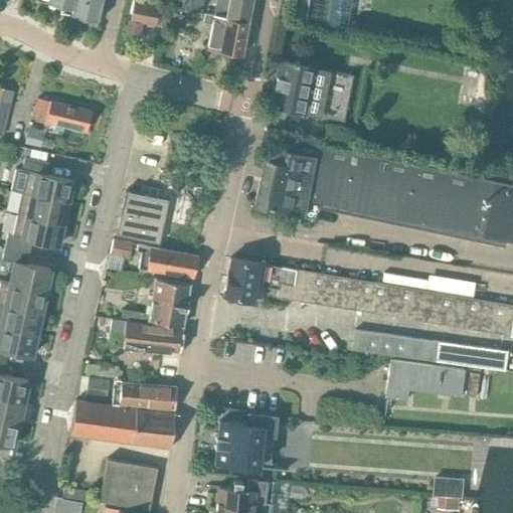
[(49,0),(48,4),(66,7),(64,15),(71,16),(75,0),(49,0)]
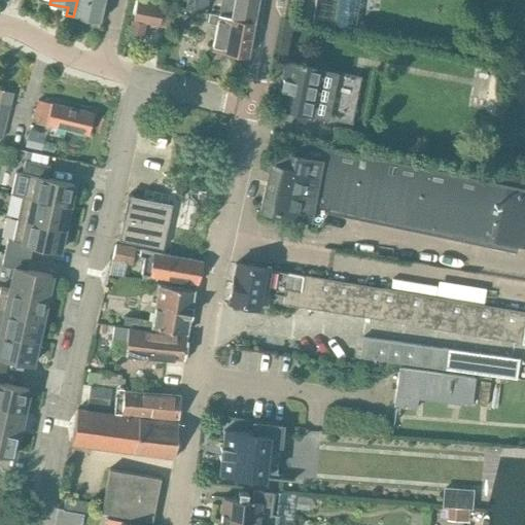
[(106,0),(77,0),(73,16),(93,21),(92,27),(100,29),(106,0)]
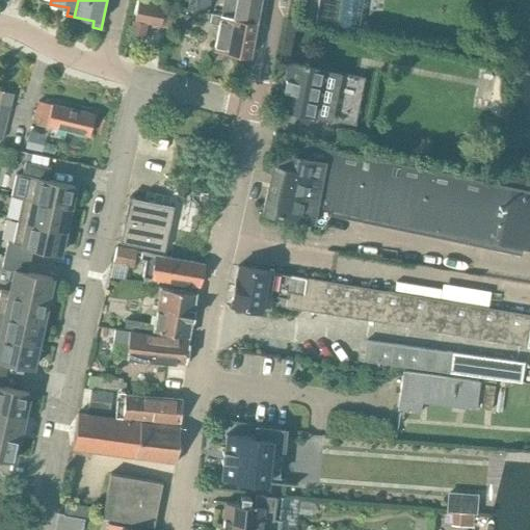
[(210,16),(212,0),(190,0),(188,11),(210,16)]
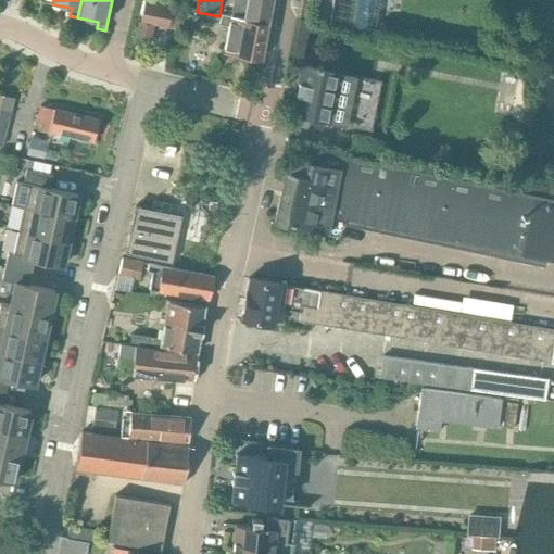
[(223,17),(269,26),(274,0),(235,0),(233,15),(223,14),(223,17)]
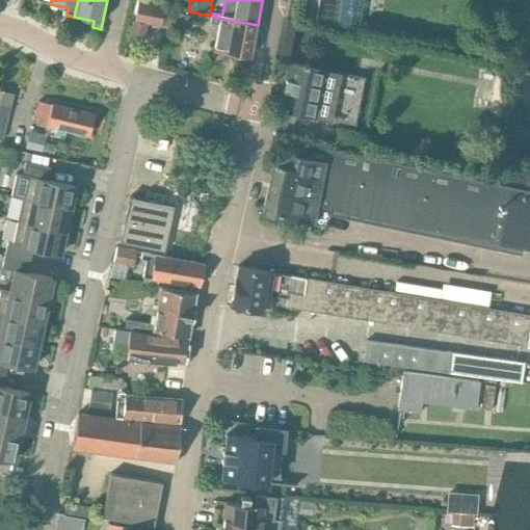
[(311,0),(307,26),(338,34),(342,0),(311,0)]
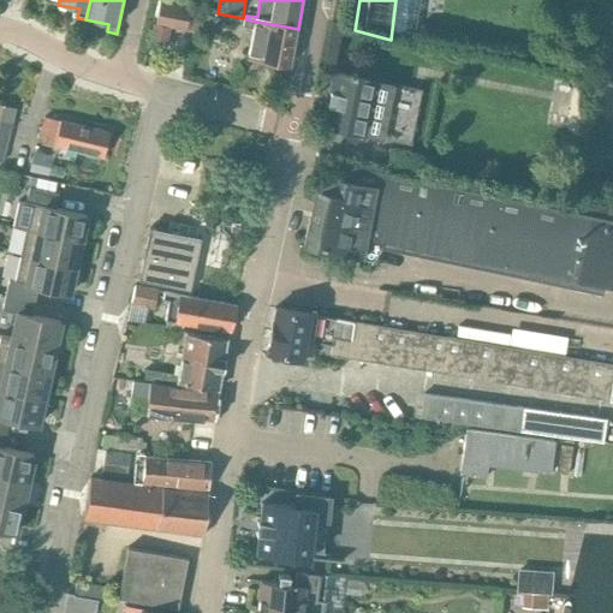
[(186,31),(191,9),(162,3),(158,25),(173,29),(186,31)]
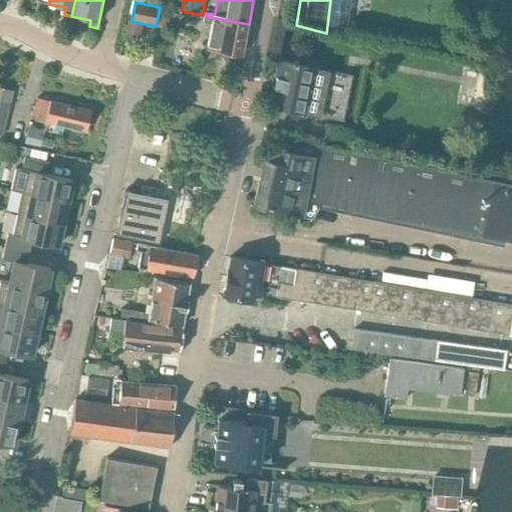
[(243,54),(249,24),(206,16),(204,22),(213,24),(209,48),(243,54)]
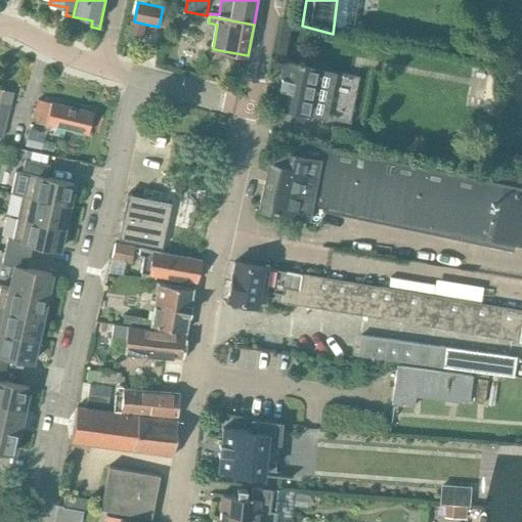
[(145,38),(147,25),(134,22),(130,36),(145,38)]
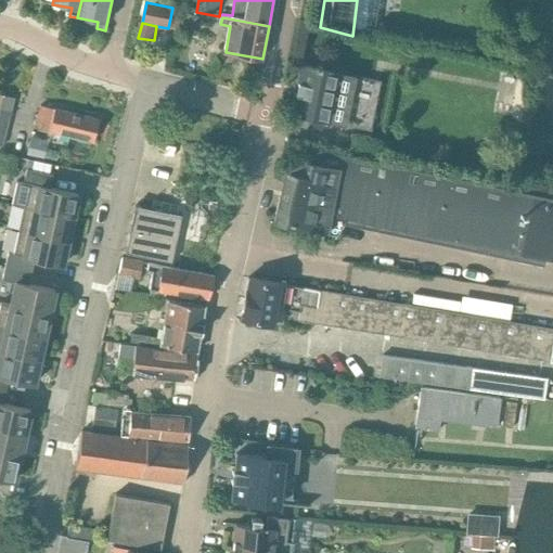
[(292,114),(292,115),(330,124),(345,127),(350,102),(356,78),(341,75),(301,66),(301,67),(304,67),(298,92),(293,115),(292,114)]
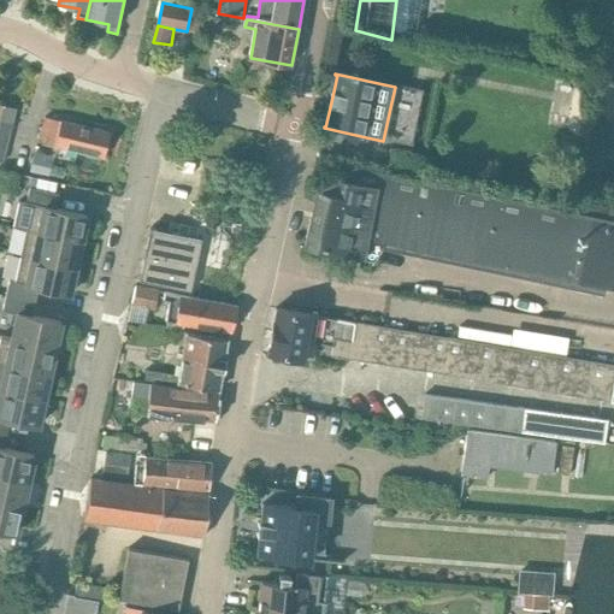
[(0,107),(0,122),(13,125),(17,112),(0,107)]
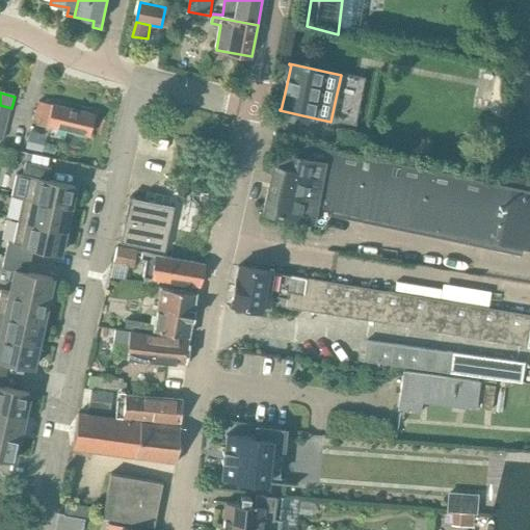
[(91,137),(97,116),(41,103),(35,123),(91,137)]
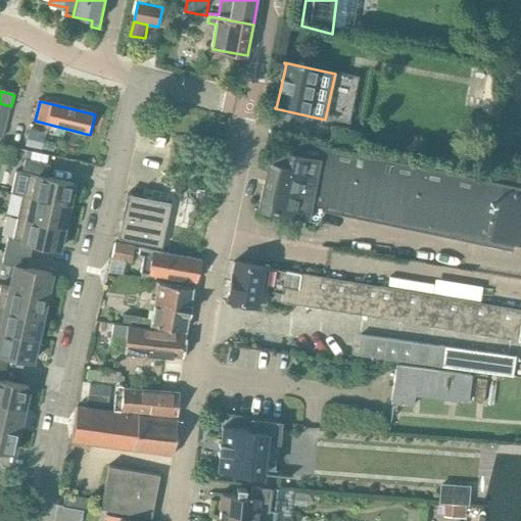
[(0,137),(3,139),(5,132),(11,107),(0,104),(0,137)]
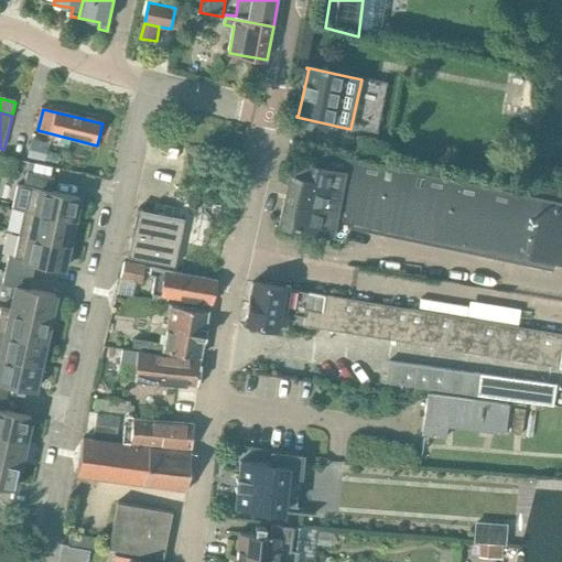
[(358,139),(355,155),(386,162),(389,144),(358,139)]
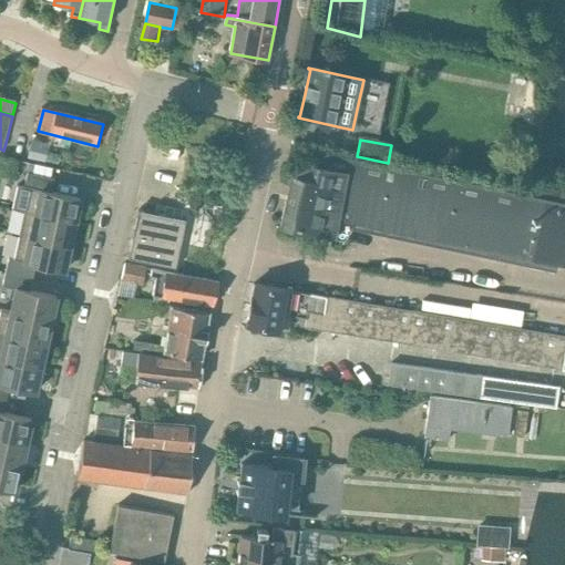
[(33,142),(29,161),(47,165),(49,154),(49,152),(41,150),(42,144),(33,142)]
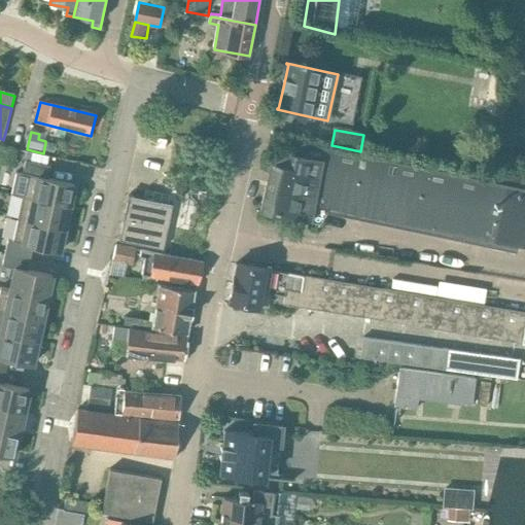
[(272,168),(524,221),(524,174),(506,171),(504,184),(394,162),(292,140),(289,154),(273,164),(272,168)]
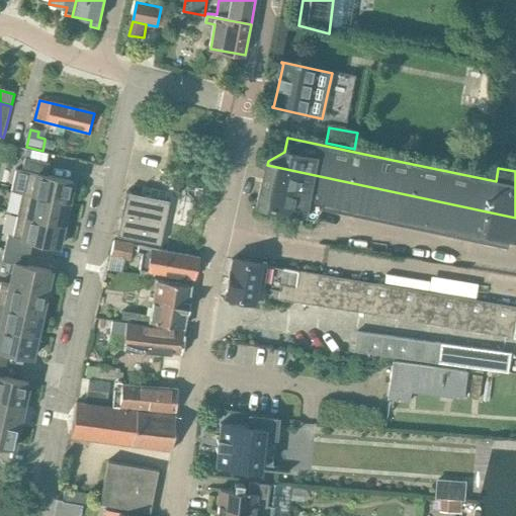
[(16,171),(11,192),(23,195),(69,205),(74,183),(48,177),(51,165),(25,159),(22,172),(16,171)]
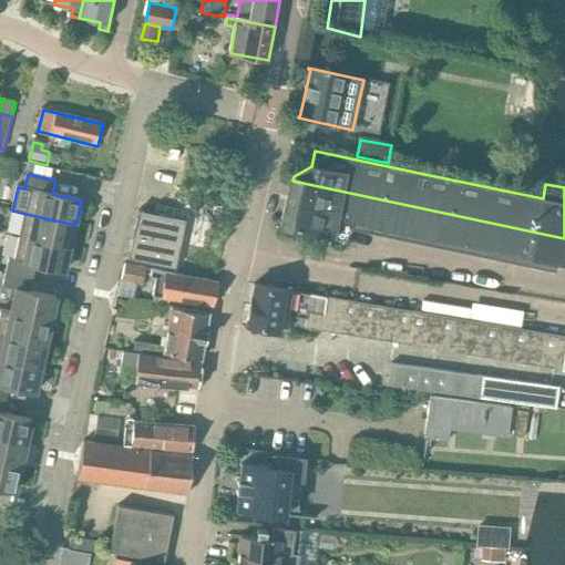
[(564,238),(293,181),(283,226),(343,238),(351,227),(556,270),(557,264),(564,265),(564,238)]
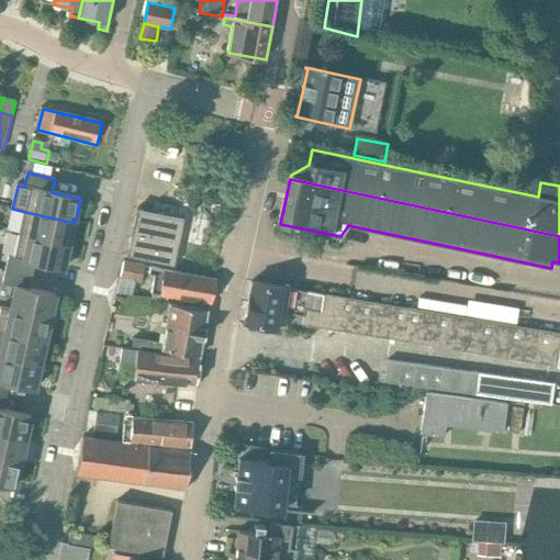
[(191,199),(187,205),(192,210),(198,202),(191,199)]
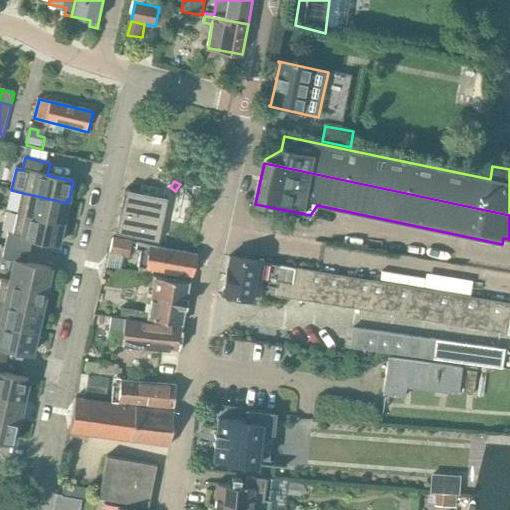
[(126,194),(117,234),(159,243),(167,203),(168,200),(126,191),(126,194)]
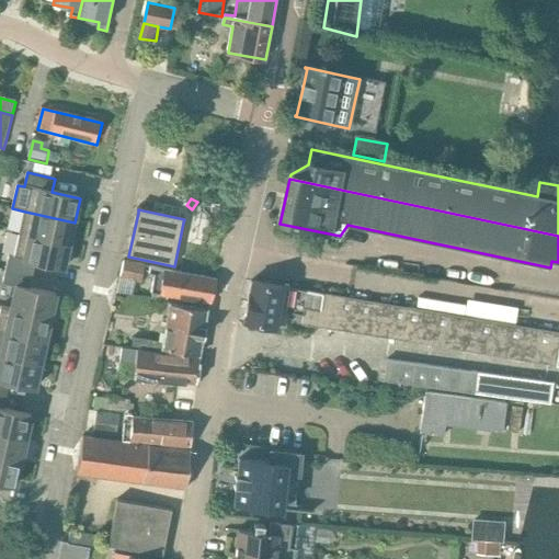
[(25,212),(20,235),(69,246),(75,223),(25,212)]
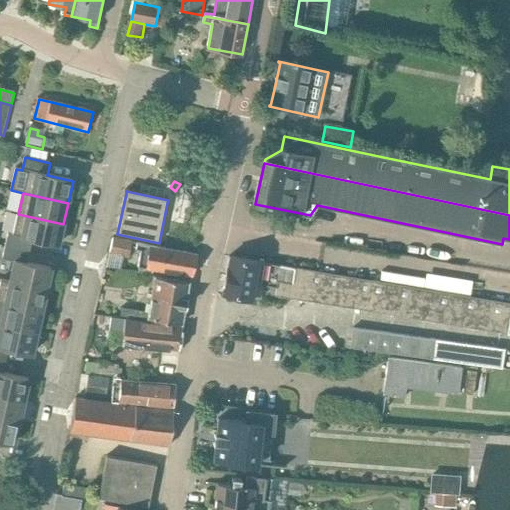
[(8,234),(5,247),(30,252),(33,240),(58,246),(63,224),(18,214),(13,235),(8,234)]
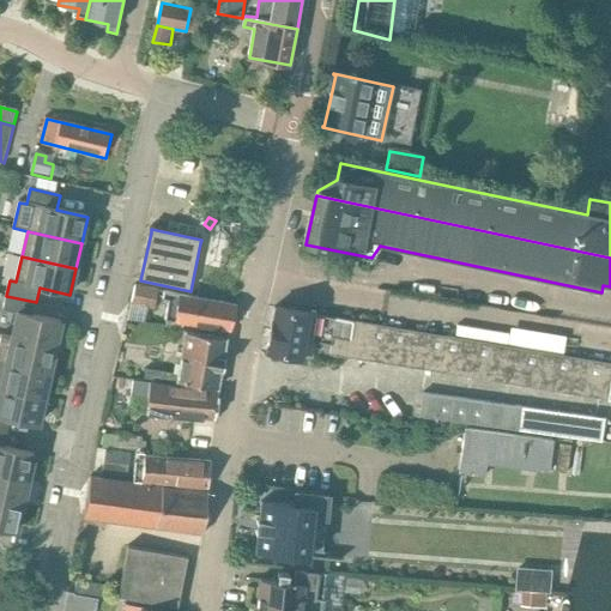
[(156,308),(159,291),(137,286),(133,303),(156,308)]
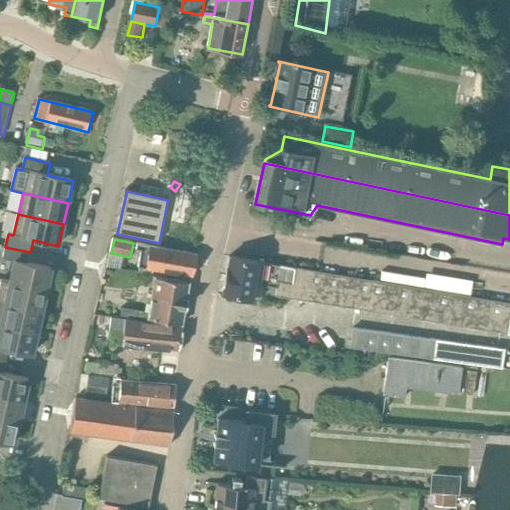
[(193,277),(197,256),(137,244),(136,250),(141,251),(138,266),(193,277)]
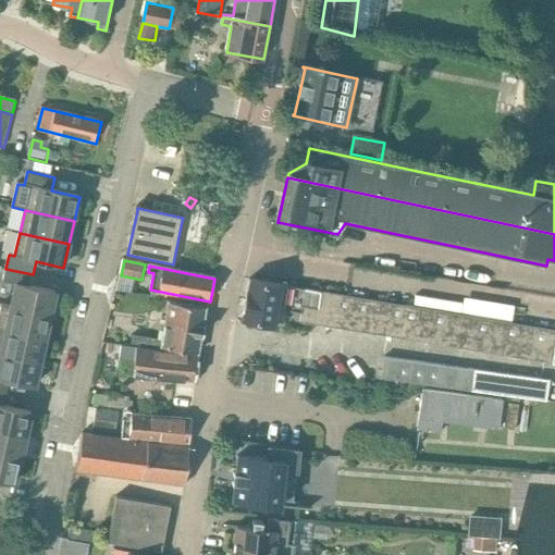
[(5,269),(3,282),(14,285),(9,307),(9,308),(50,317),(56,293),(31,287),(33,274),(5,269)]
